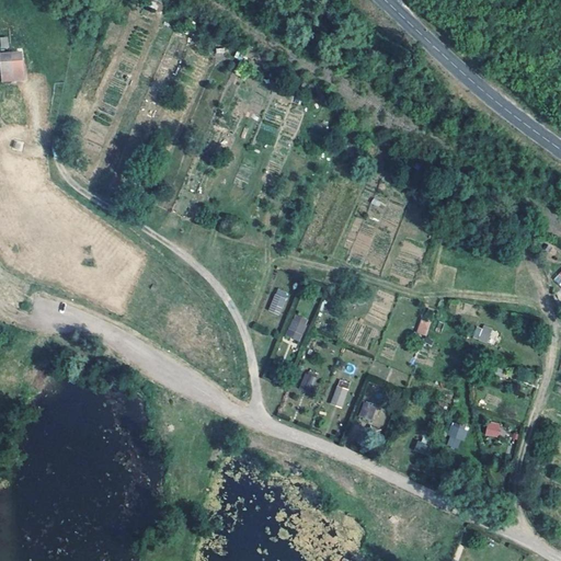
[(0,37),(0,44),(1,49),(9,47),(8,36),(0,37)]
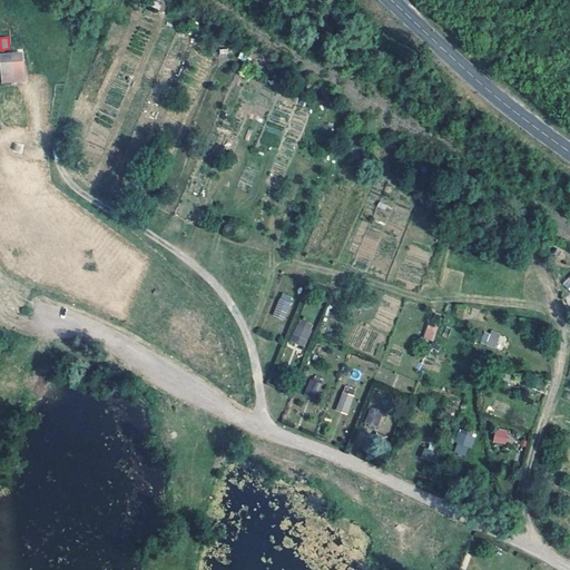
[(23,51),(0,52),(0,80),(0,84),(26,82),(23,51)]
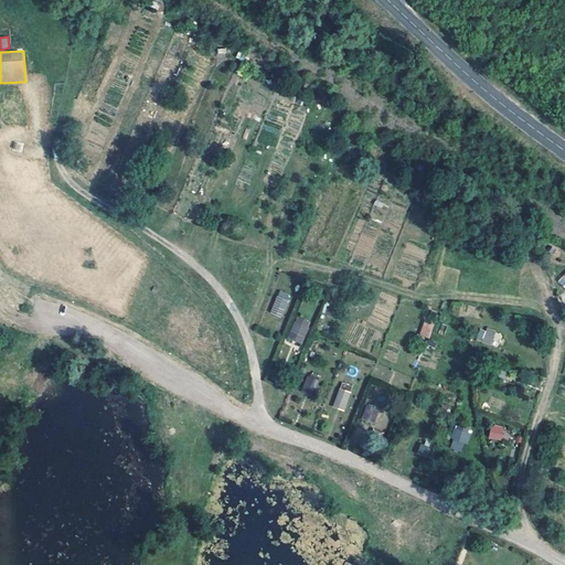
[(270,312),(283,317),(291,295),(278,290),(270,312)]
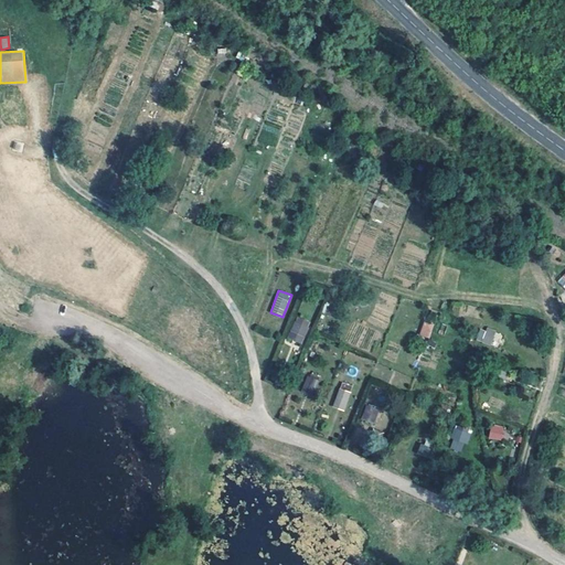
[(297,316),(287,338),(301,344),(311,322),(297,316)]
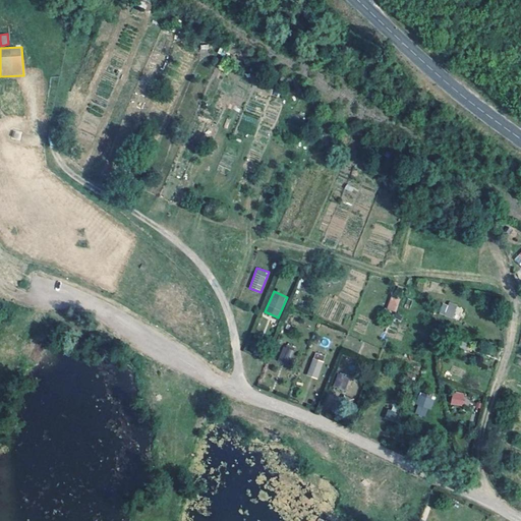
[(391,295),(387,309),(396,312),(400,298),(391,295)]
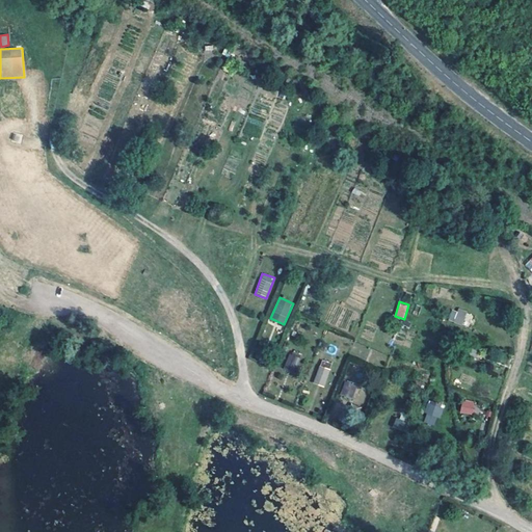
[(463,324),(467,311),(451,309),(448,321),(463,324)]
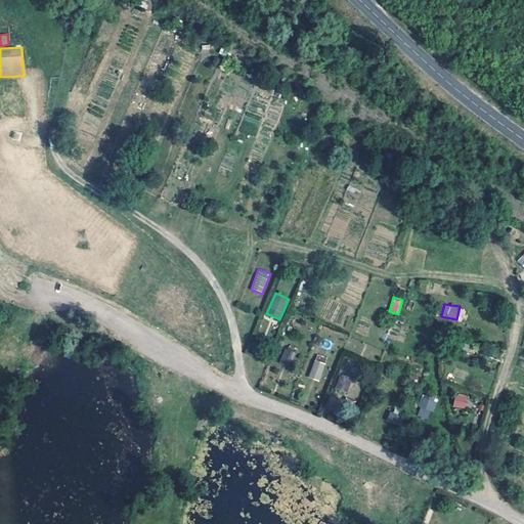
[(291,368),(297,352),(285,347),(278,363),(291,368)]
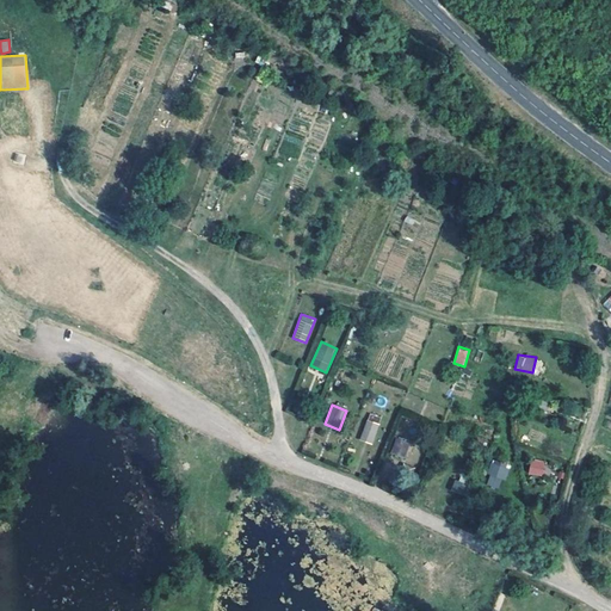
[(370,413),(359,439),(372,444),(382,418),(370,413)]
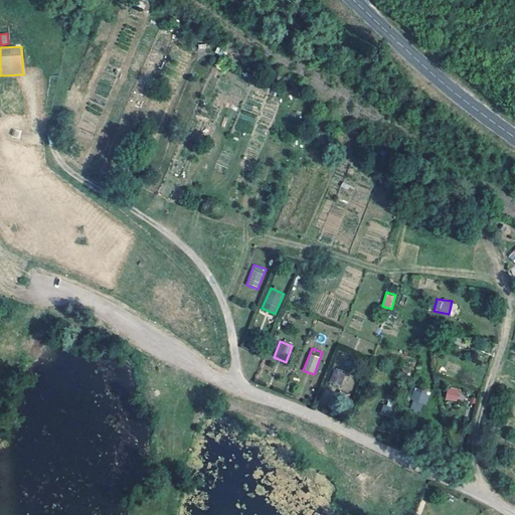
[(339,351),(337,361),(347,364),(349,354),(339,351)]
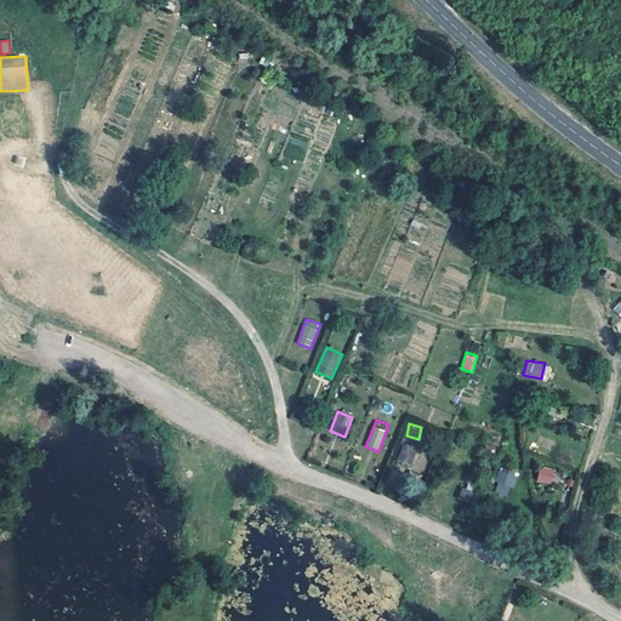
[(404,443),(397,461),(411,467),(417,448),(404,443)]
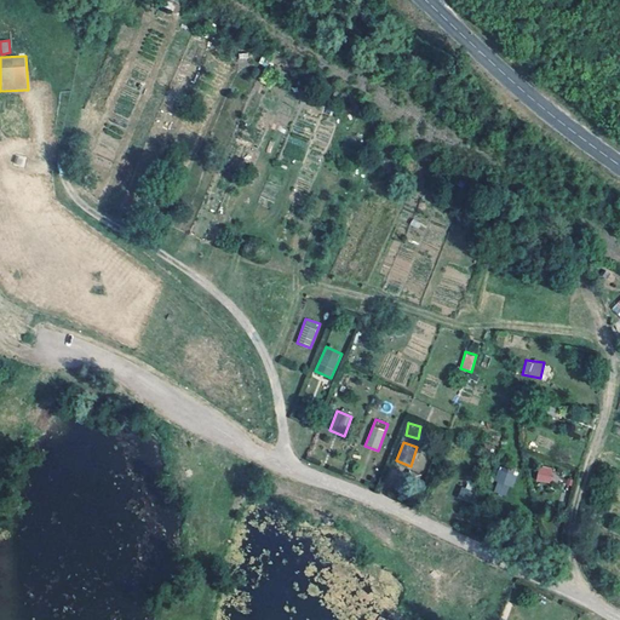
[(538,466),(537,482),(552,483),(554,468),(538,466)]
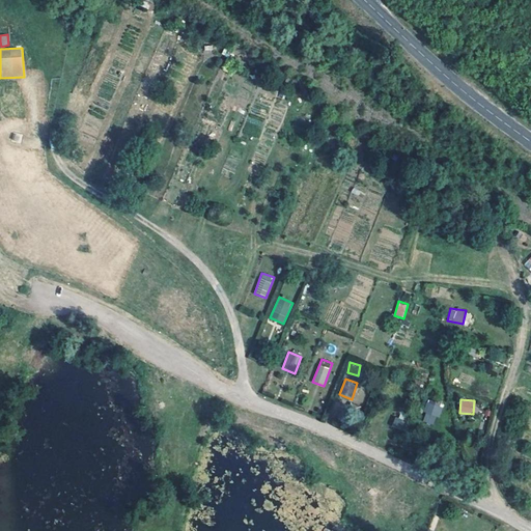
[(428,400),(421,421),(435,425),(442,404),(428,400)]
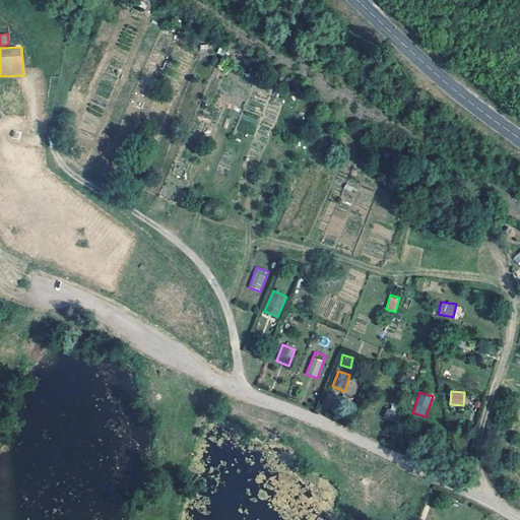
[(396,423),(400,413),(387,408),(384,417),(396,423)]
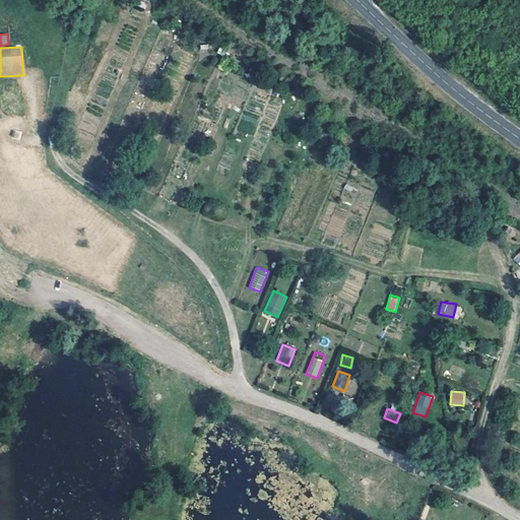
All buildings are outlined.
